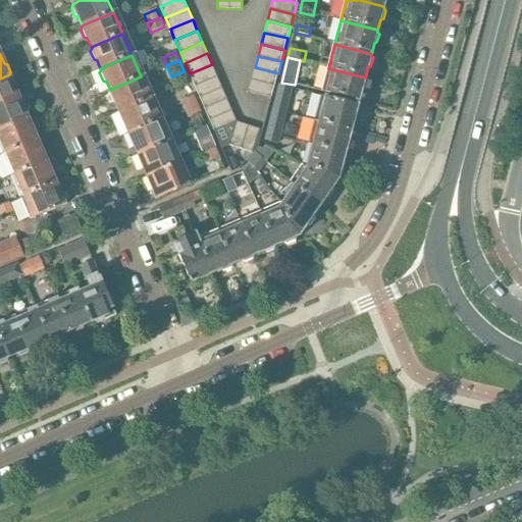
[(194,85),(216,75),(212,64),(190,73),(194,85)]
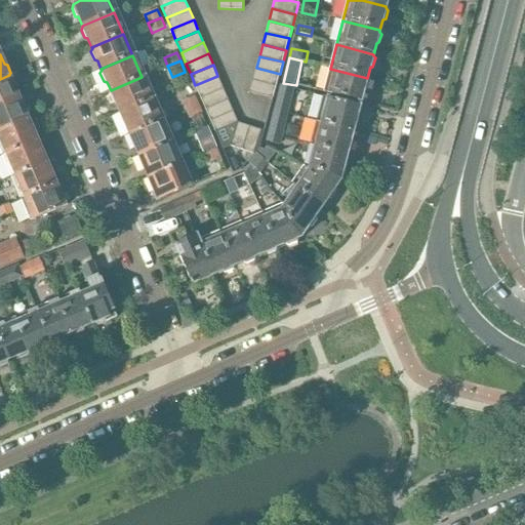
[(280,74),(256,68),(253,79),(277,85),(280,74)]
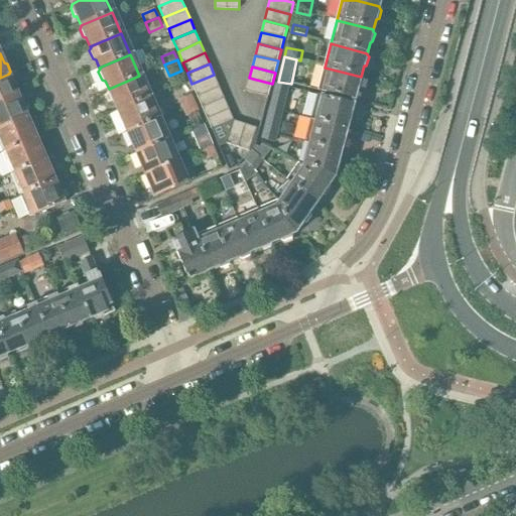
[(361,77),(325,68),(318,92),(355,102),(358,90),(360,89),(362,81),(361,79),(361,77)]
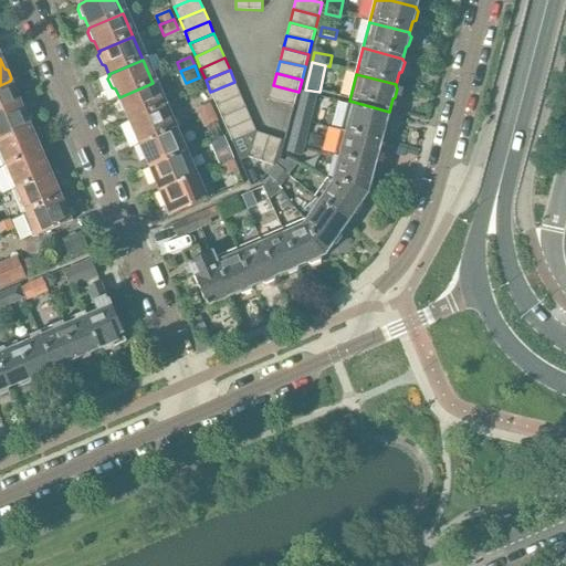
[(0,85),(0,113),(20,105),(19,104),(21,102),(18,93),(14,92),(10,81),(0,85)]
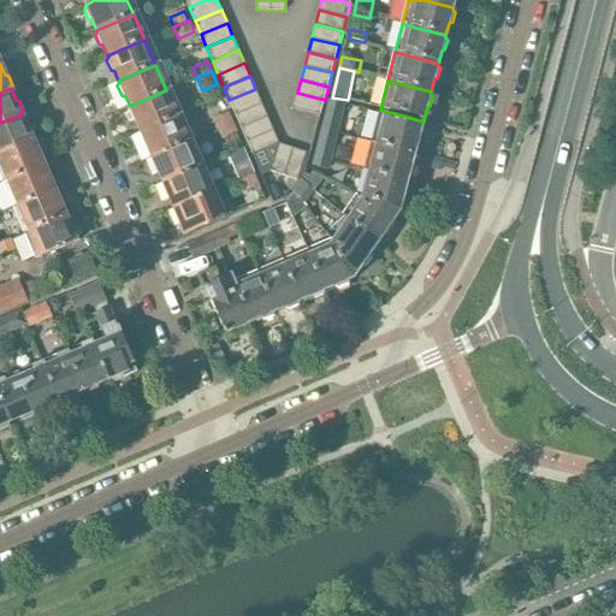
[(235,114),(261,102),(255,89),(229,100),(235,114)]
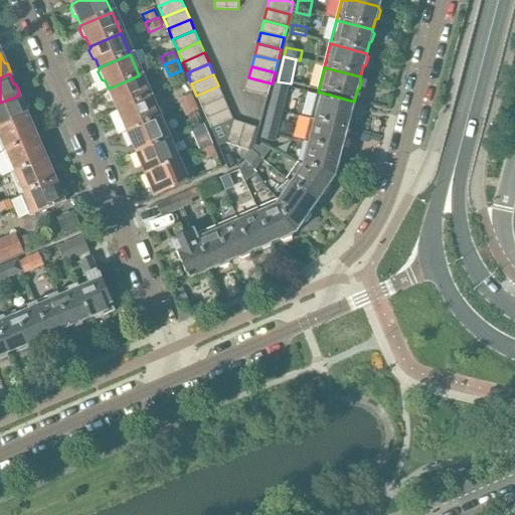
[(149,97),(139,75),(109,89),(109,90),(108,94),(111,101),(114,102),(118,110),(149,97)]
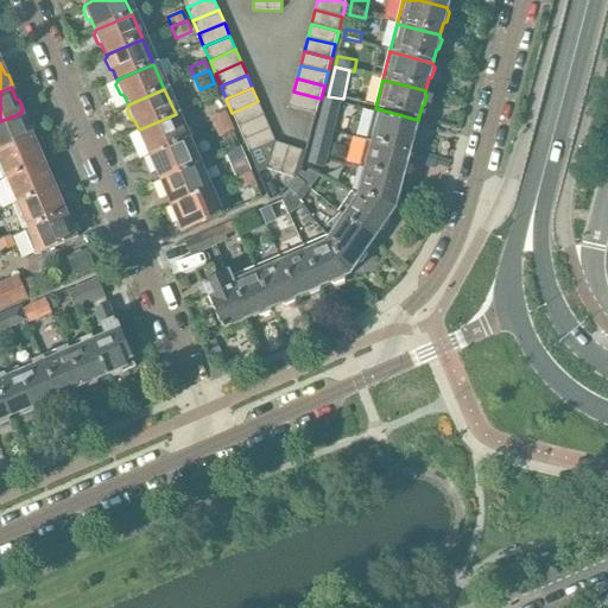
[(321,99),(293,92),(289,107),(316,115),(321,99)]
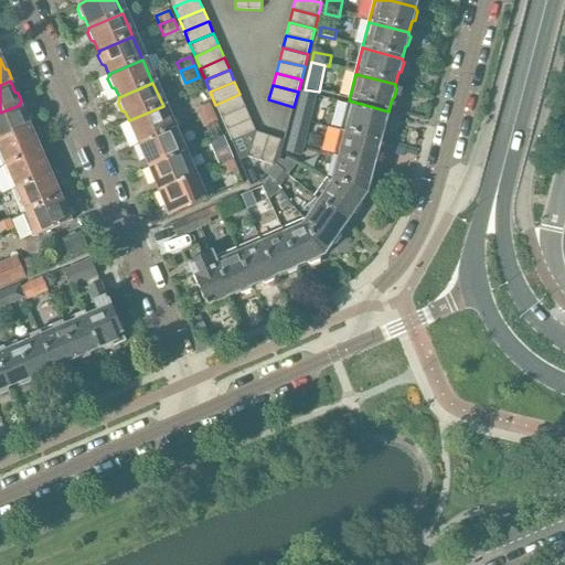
[(310,121),(317,96),(302,93),(297,118),(310,121)]
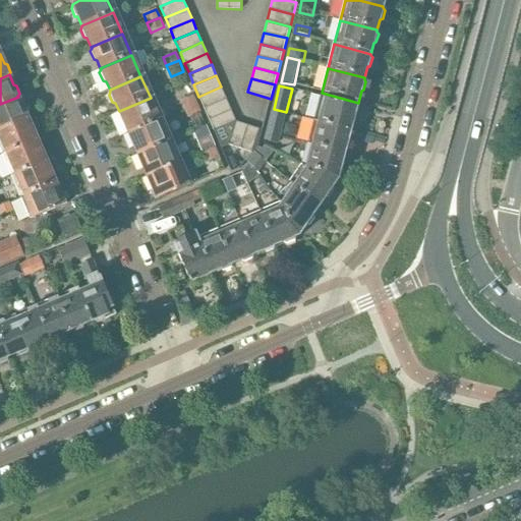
[(204,108),(226,98),(221,87),(198,97),(204,108)]
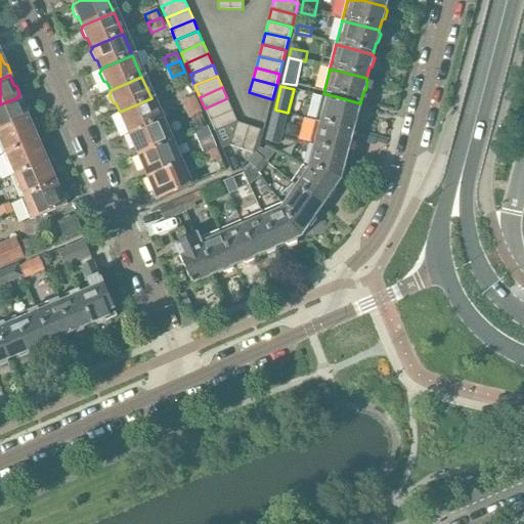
[(194,96),(182,101),(186,108),(198,103),(194,96)]
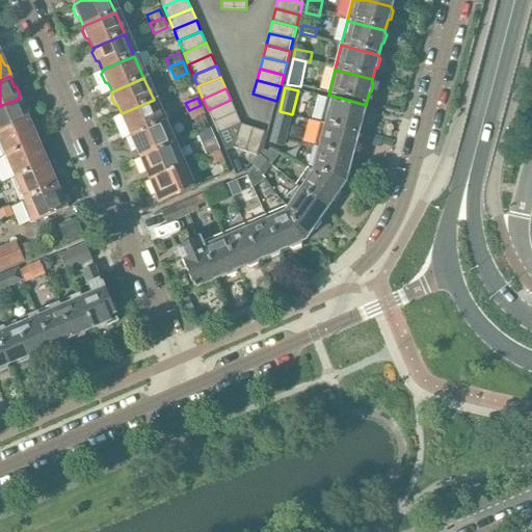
[(0,106),(0,132),(28,120),(29,117),(26,108),(23,108),(19,99),(0,106)]
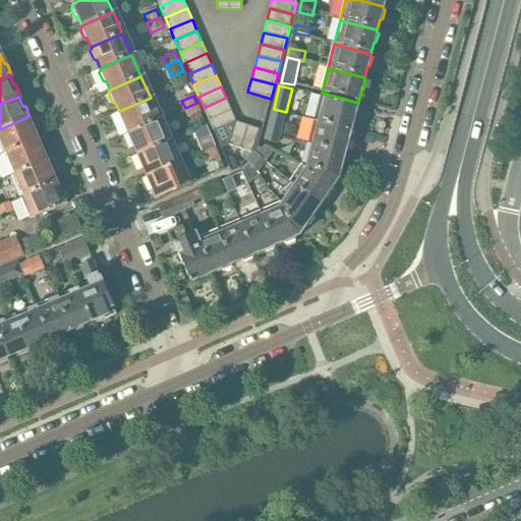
[(321,97),(313,121),(350,131),(351,129),(353,128),(356,119),(354,117),(357,106),(321,97)]
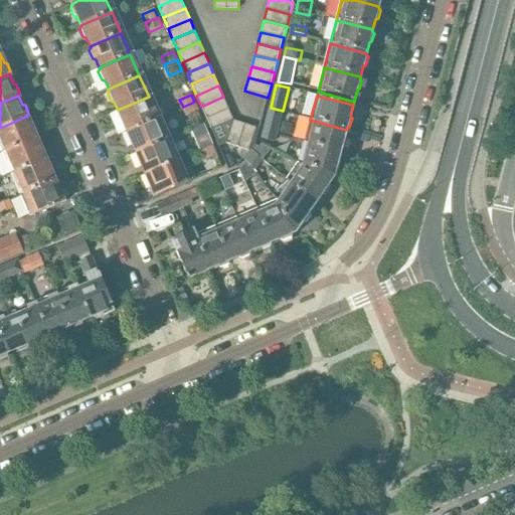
[(158,118),(149,97),(118,110),(119,112),(117,115),(120,123),(124,124),(127,131),(158,118)]
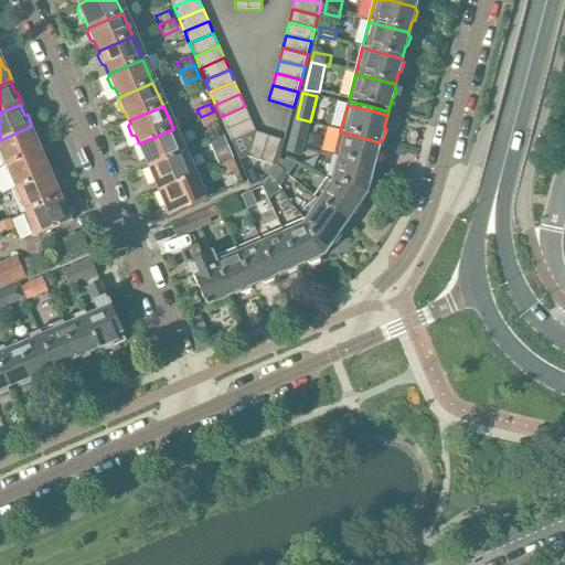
[(245,106),(221,117),(226,129),(251,118),(245,106)]
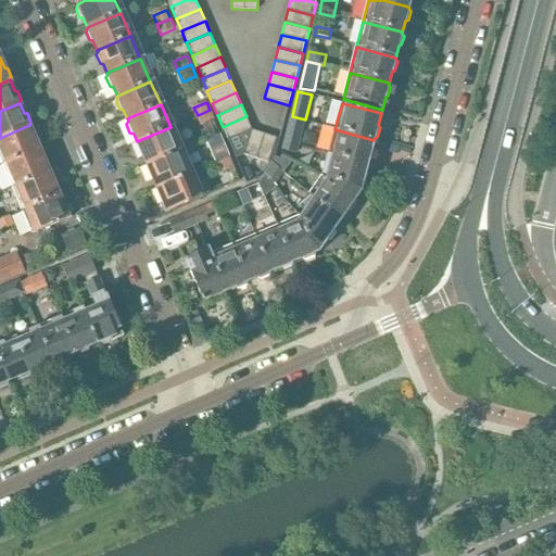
[(202,127),(215,123),(210,110),(198,115),(202,127)]
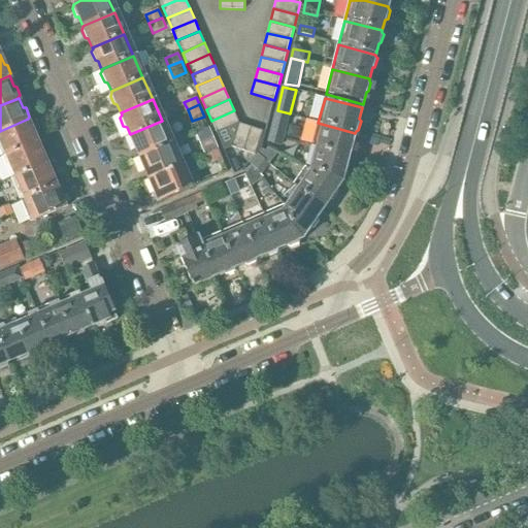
[(217,133),(239,124),(234,110),(211,121),(217,133)]
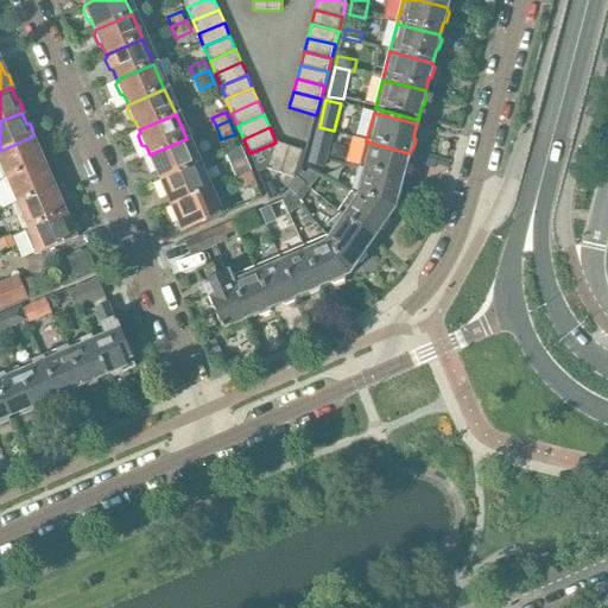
[(0,151),(0,163),(7,178),(43,163),(43,162),(45,159),(40,150),(37,150),(32,137),(0,151)]
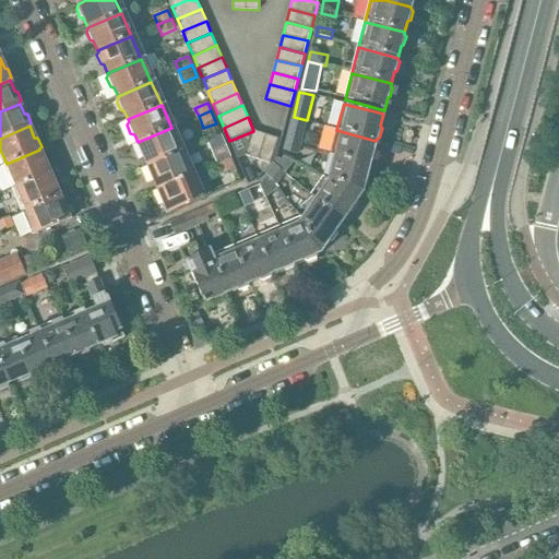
[(292,127),(287,145),(300,149),(305,130),(292,127)]
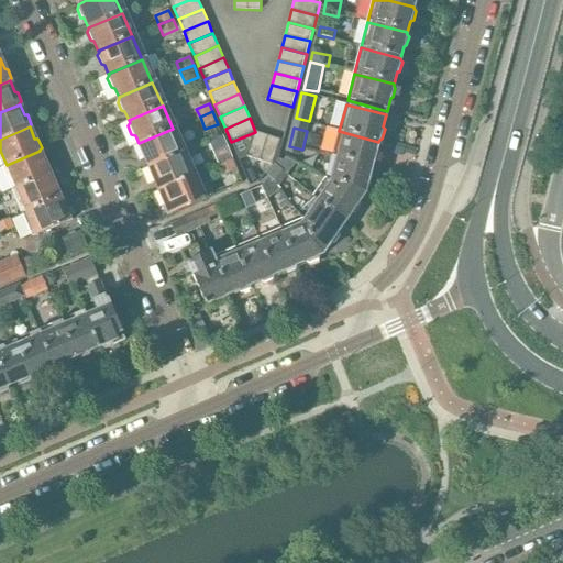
[(183,152),(173,129),(139,143),(140,145),(138,148),(142,157),(145,158),(148,166),(183,152)]
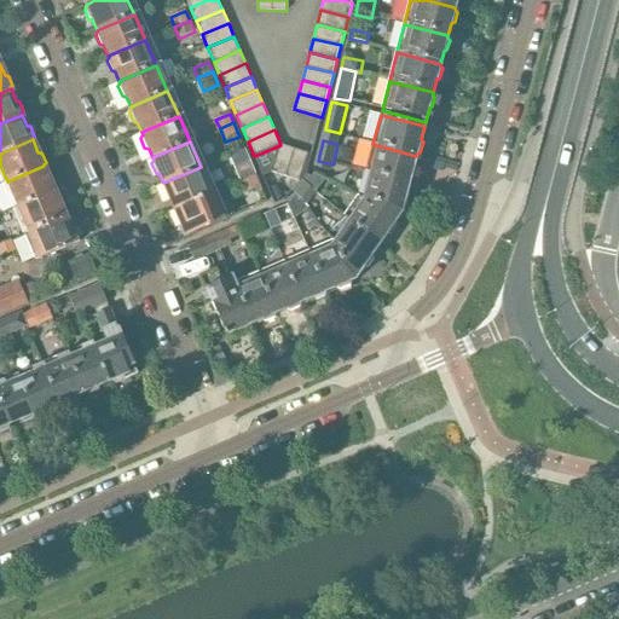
[(372,144),(365,172),(409,183),(410,180),(412,179),(416,169),(414,167),(416,156),(372,144)]
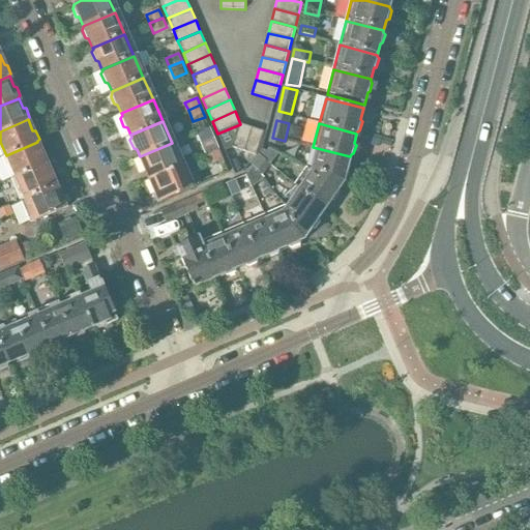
[(242,124),(234,148),(244,151),(252,128),(242,124)]
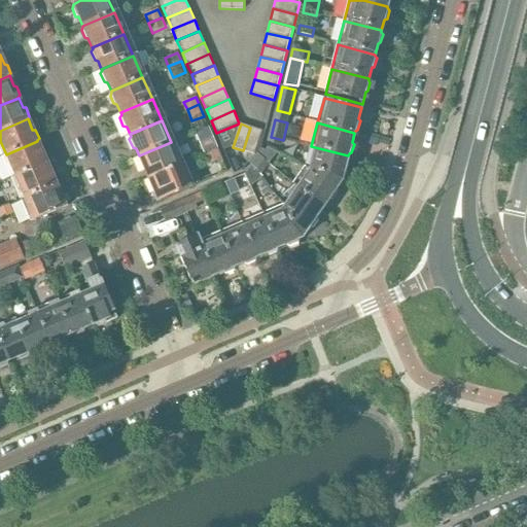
[(209,128),(196,133),(205,153),(218,148),(209,128)]
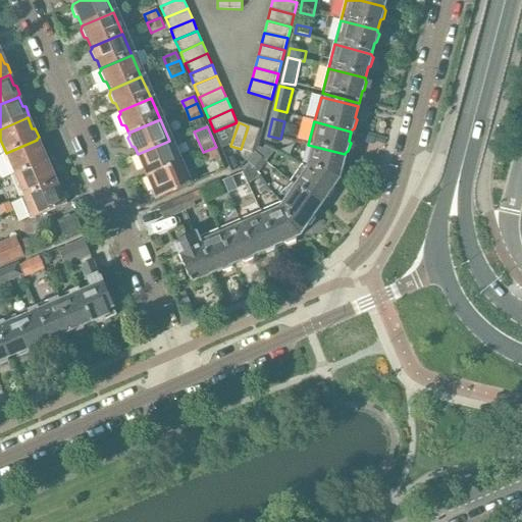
[(253,153),(260,131),(248,126),(241,149),(253,153)]
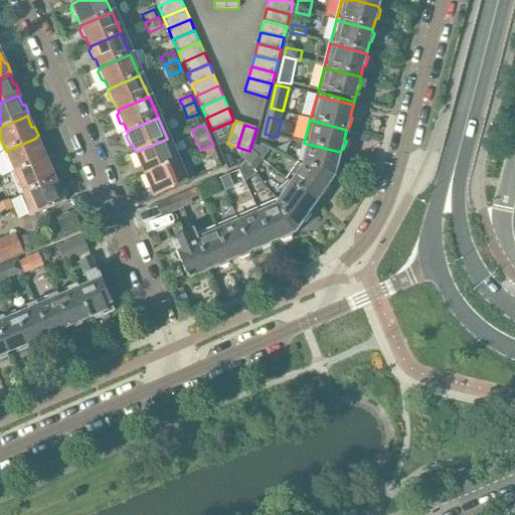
[(6,151),(15,172),(45,159),(45,158),(46,156),(43,147),(40,147),(36,138),(6,151)]
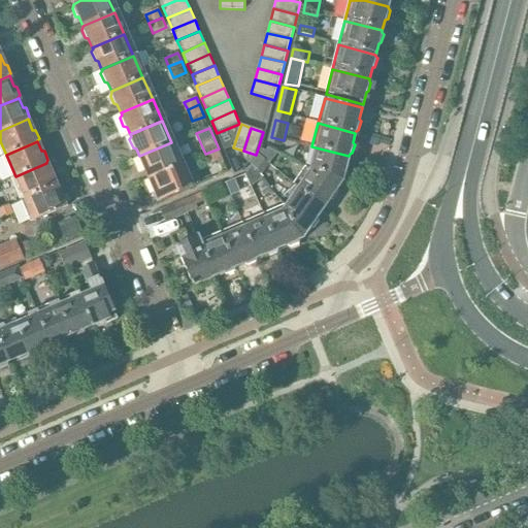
[(180,165),(171,142),(139,156),(140,158),(138,161),(142,169),(145,170),(150,178),(180,165)]
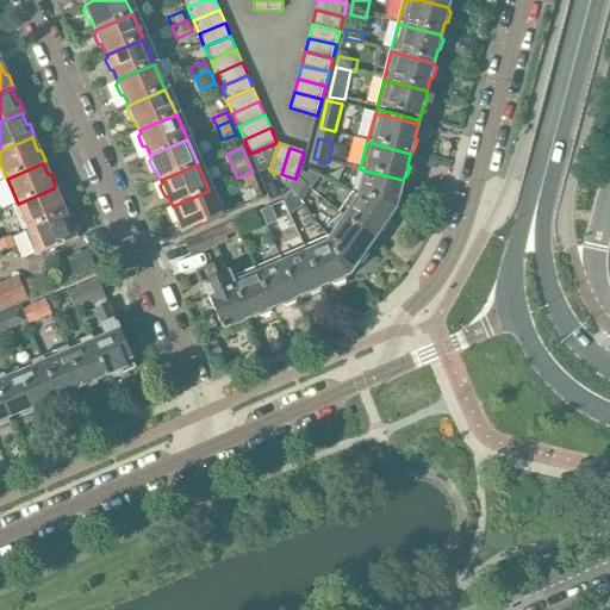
[(304,165),(298,178),(297,179),(311,192),(312,190),(321,176),(304,165)]
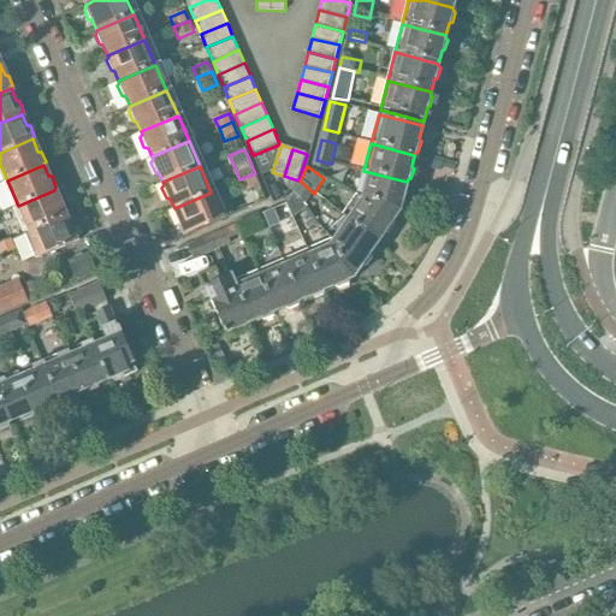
[(363,171),(357,197),(400,211),(401,207),(403,206),(407,195),(404,193),(407,182),(363,171)]
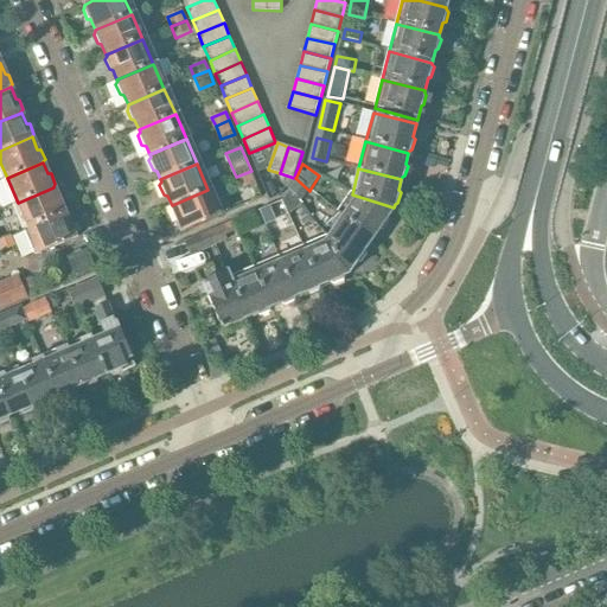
[(242,190),(257,184),(251,171),(236,177),(242,190)]
